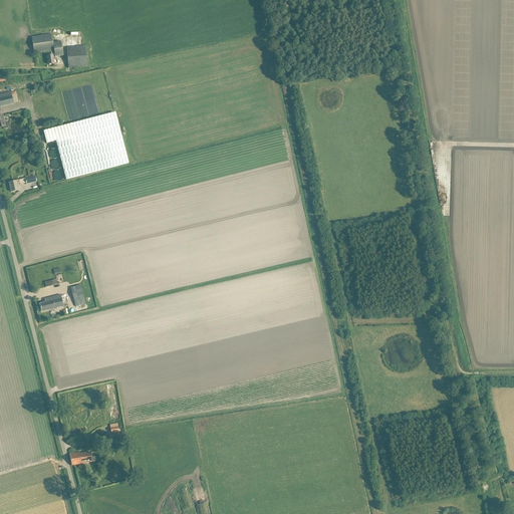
[(61,33),(58,17),(45,19),(47,32),(52,31),(53,34),(61,33)]
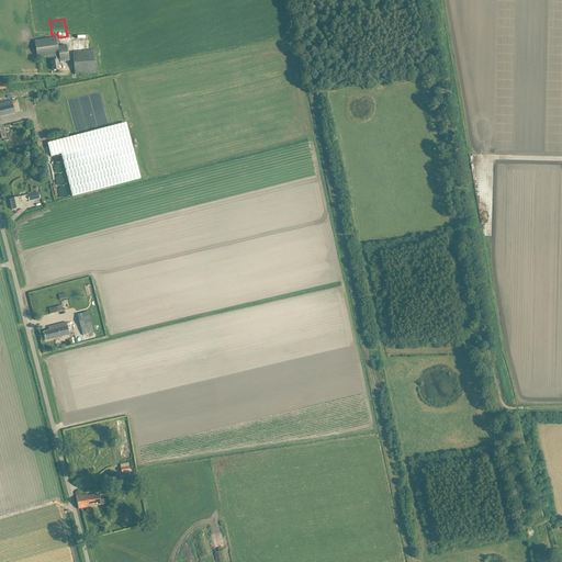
[(69,60),(67,45),(58,47),(56,37),(34,41),(37,59),(55,56),(56,60),(52,62),(53,70),(59,69),(58,66),(60,65),(60,63),(69,60)]
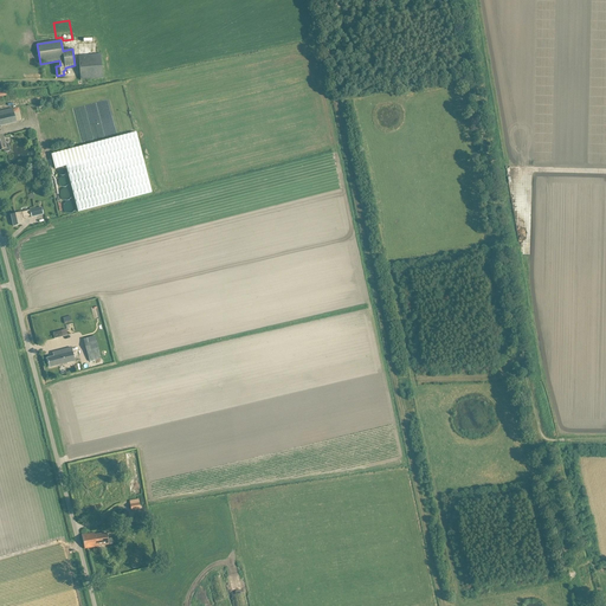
[(78,56),(81,81),(103,78),(101,55),(78,56)]
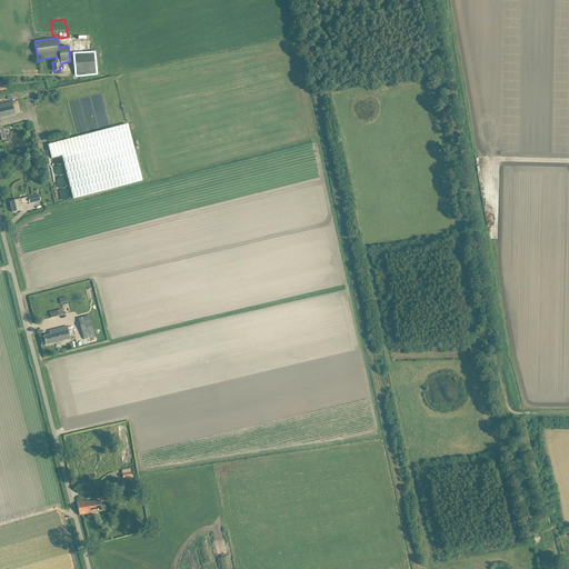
[(0,118),(20,115),(19,106),(12,107),(12,102),(0,105),(0,118)]
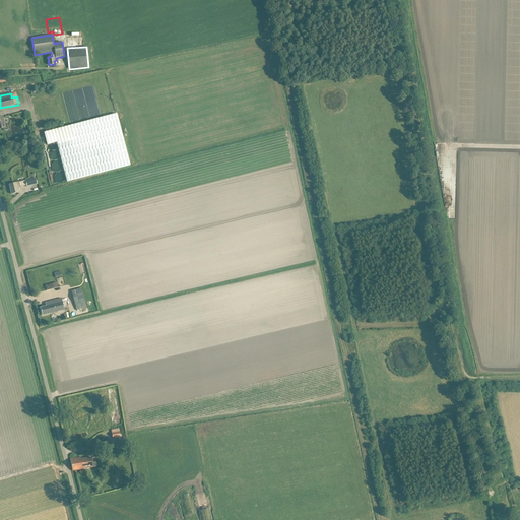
[(54,130),(44,133),(47,145),(57,142),(67,182),(130,166),(117,114),(54,130)]
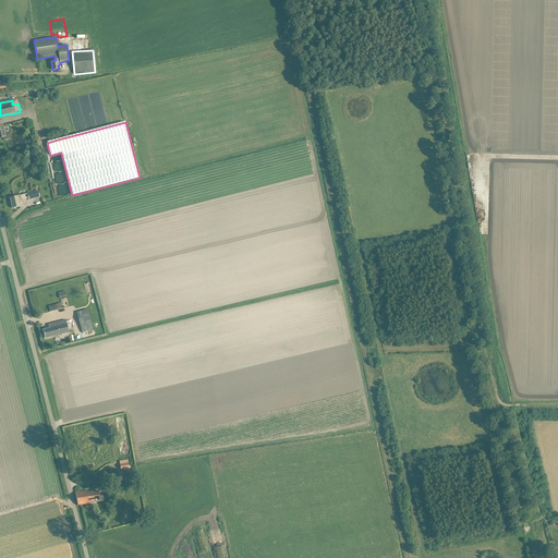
[(2,124),(0,124),(0,138),(1,138),(2,138),(3,137),(3,140),(4,141),(9,140),(9,138),(8,133),(7,132),(4,133),(2,124)]
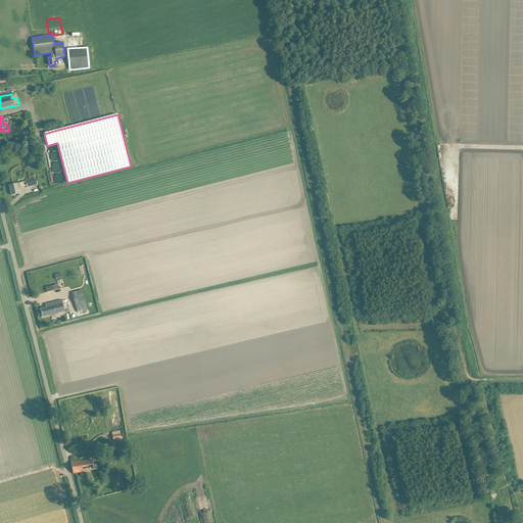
[(36,179),(9,186),(10,191),(10,192),(10,194),(11,194),(11,195),(18,194),(17,189),(27,186),(28,188),(37,185),(36,179)]
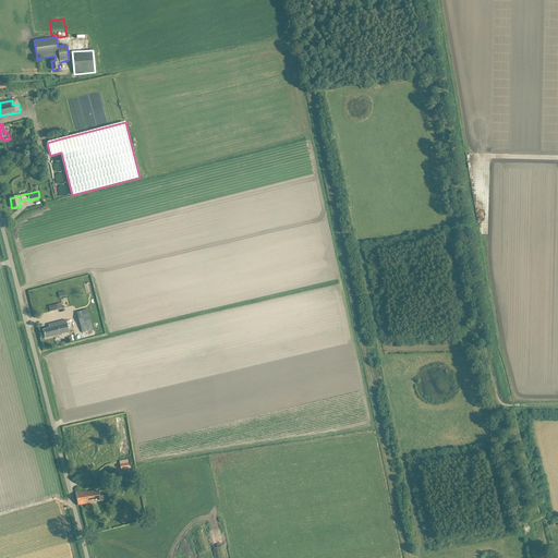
[(83,334),(93,330),(87,310),(77,313),(83,334)]
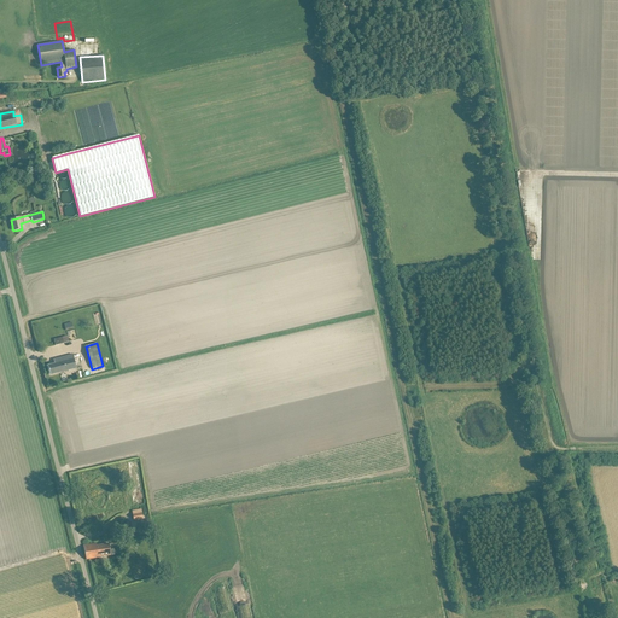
[(54,363),(48,366),(51,375),(76,368),(74,360),(73,355),(53,360),(54,363)]
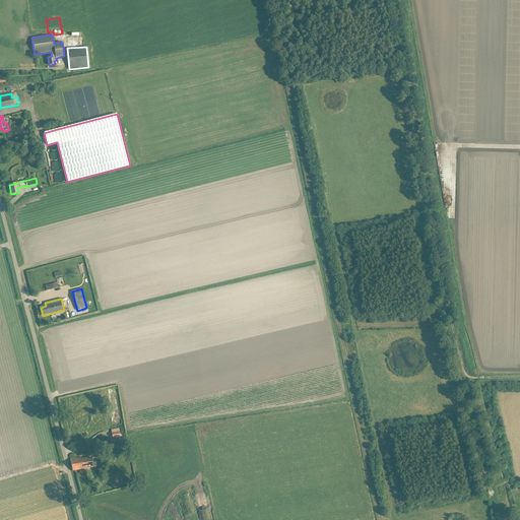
[(108,389),(110,405),(119,404),(117,388),(108,389)]
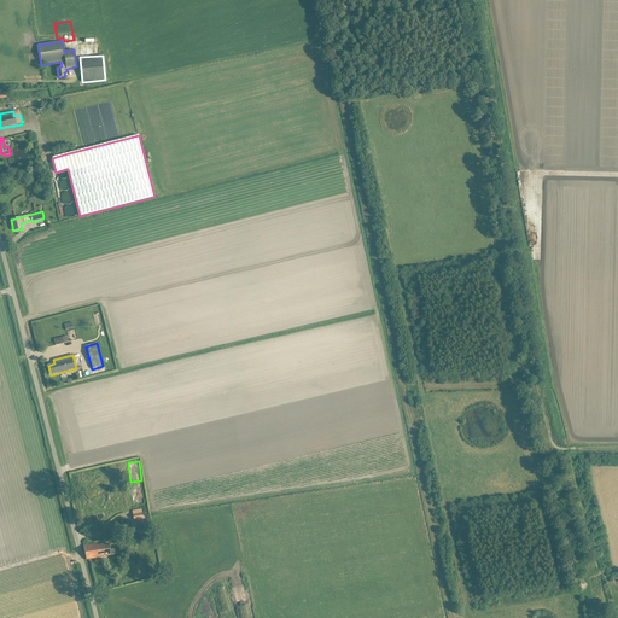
[(136,523),(146,522),(144,509),(134,512),(136,523)]
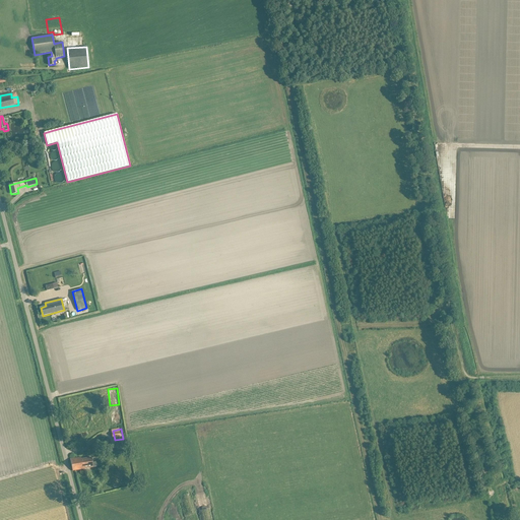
[(75,458),(70,459),(72,471),(83,469),(93,467),(96,467),(95,462),(94,462),(92,462),(91,459),(91,457),(81,459),(81,457),(75,458)]
